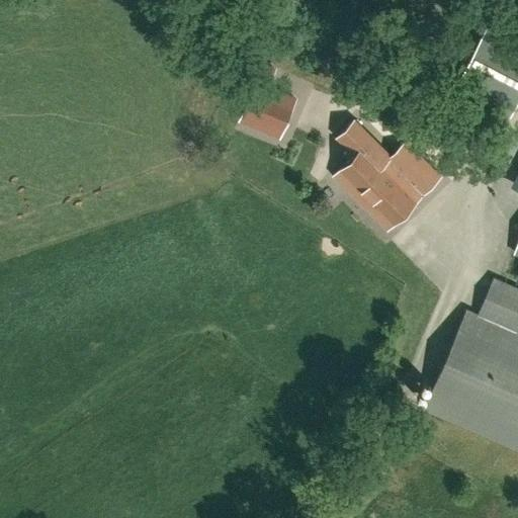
[(517,97),(517,44),(487,27),(456,87),(509,114),(517,97)]
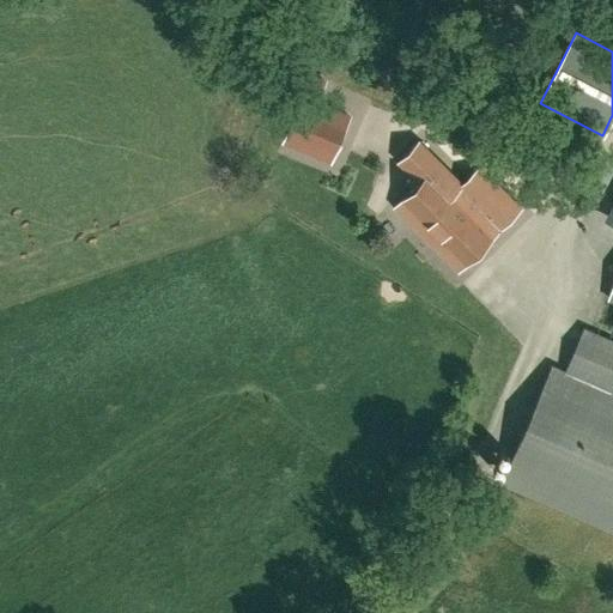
[(351,117),(316,102),(325,82),(303,72),(293,93),(304,98),(292,125),(285,141),(332,161),(344,133),(351,117)]
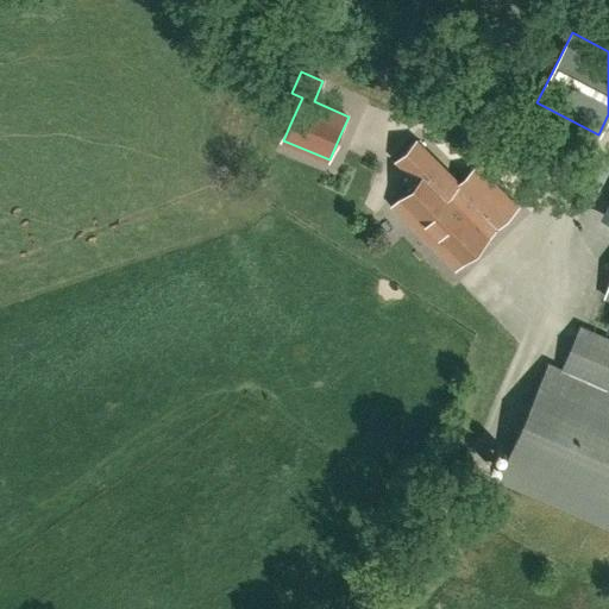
[(519,208),(478,167),(460,183),(416,140),(397,161),(418,180),(394,203),(456,268),(519,208)]
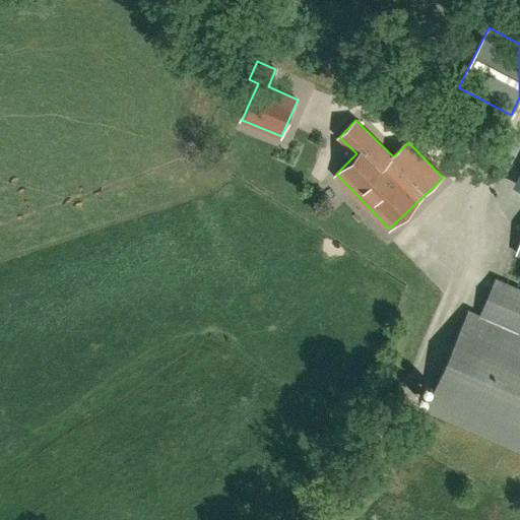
[(519,332),(517,332),(519,325),(519,289),(496,279),(479,316),(468,311),(425,410),(519,452),(519,332)]
